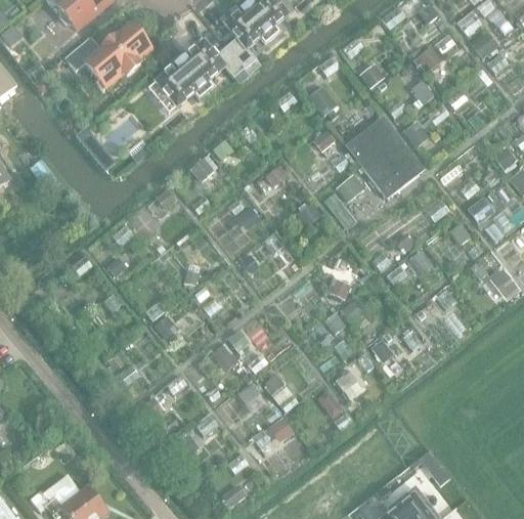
[(77,29),(111,0),(47,0),(52,6),(55,3),(60,9),(59,15),(66,22),(72,23),(77,29)]
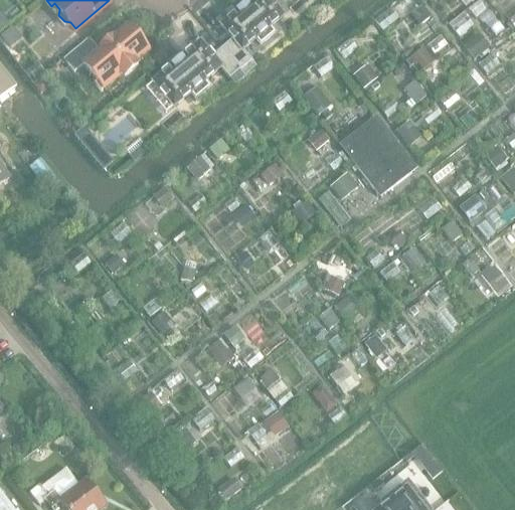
[(275,29),(270,23),(284,12),(273,0),(246,0),(245,1),(237,7),(237,8),(220,22),(232,35),(223,43),(241,65),(251,56),(242,46),(255,35),(261,41),(275,29)]
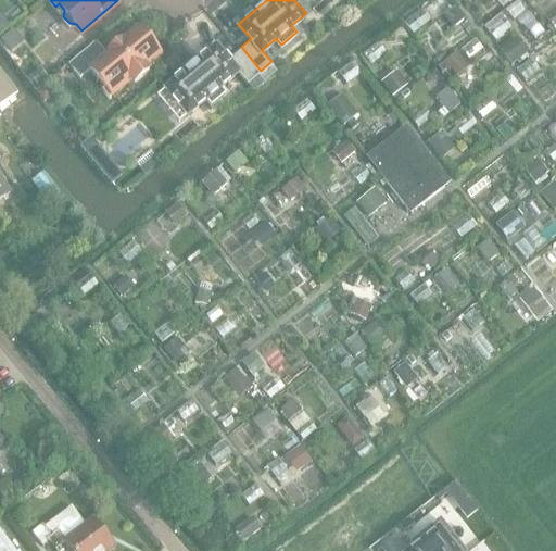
[(454,3),(442,12),(452,24),(464,15),(454,3)]
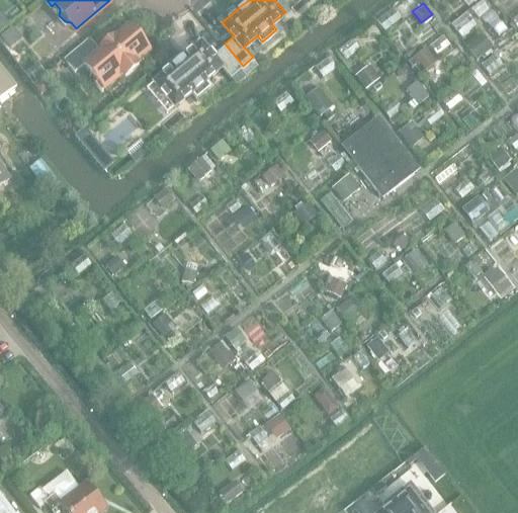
[(136,60),(150,48),(128,21),(114,33),(113,33),(100,45),(99,47),(89,34),(63,57),(74,69),(83,61),(104,86),(122,71),(124,74),(139,63),(136,60)]
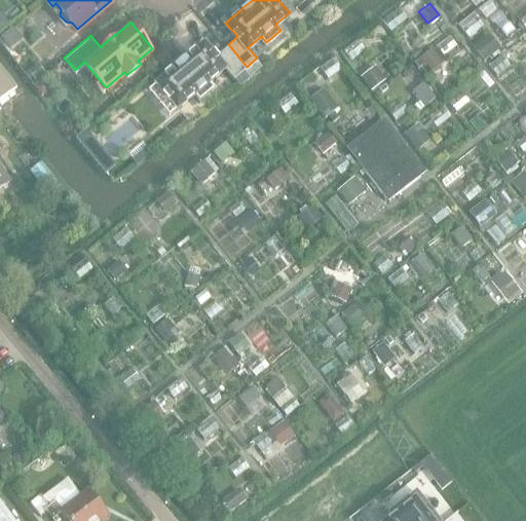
[(525,38),(516,46),(521,52),(525,48),(525,38)]
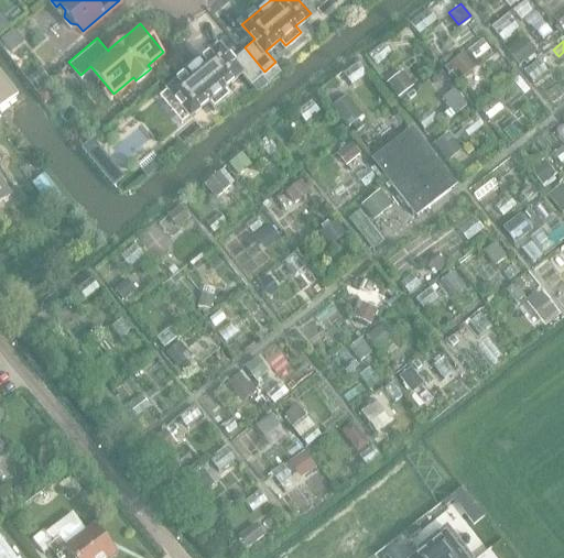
[(224,85),(241,70),(251,83),(264,72),(245,47),(232,57),(219,42),(198,61),(197,61),(188,67),(188,68),(167,86),(190,113),(208,98),(214,105),(230,91),(224,85)]
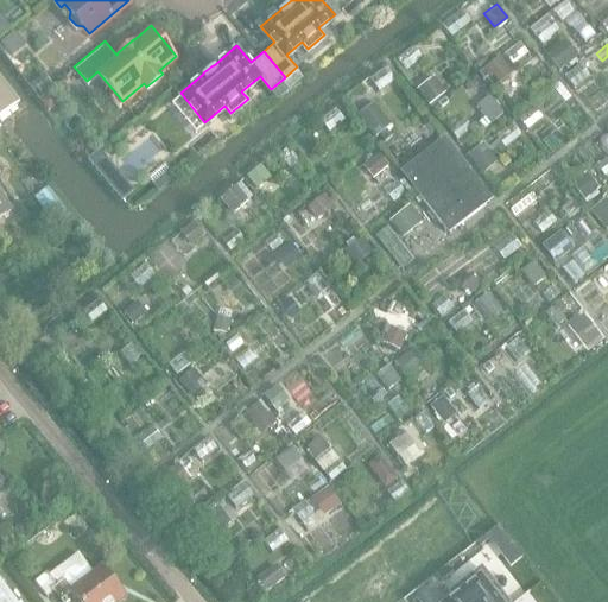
[(52,81),(43,69),(32,76),(32,77),(42,89),(43,88),(52,81)]
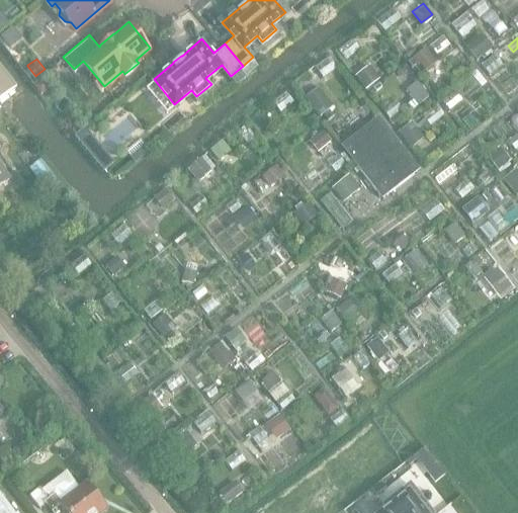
[(0,96),(16,84),(0,63),(0,96)]
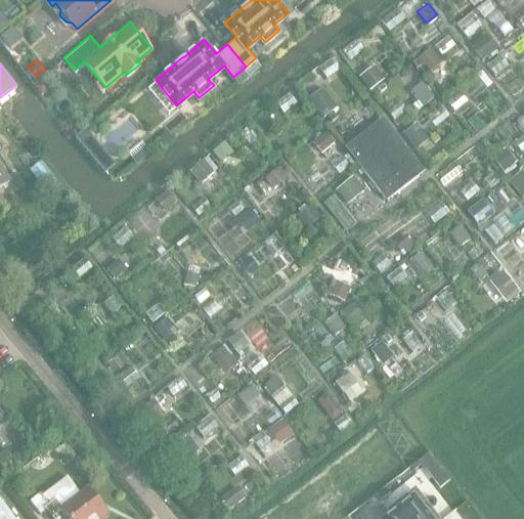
[(50,85),(43,77),(39,79),(34,84),(41,93),(47,88),(50,85)]
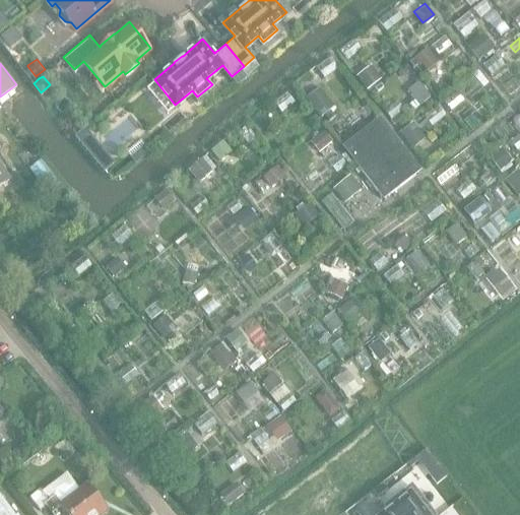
[(420,168),(380,115),(342,143),(384,196),(420,168)]
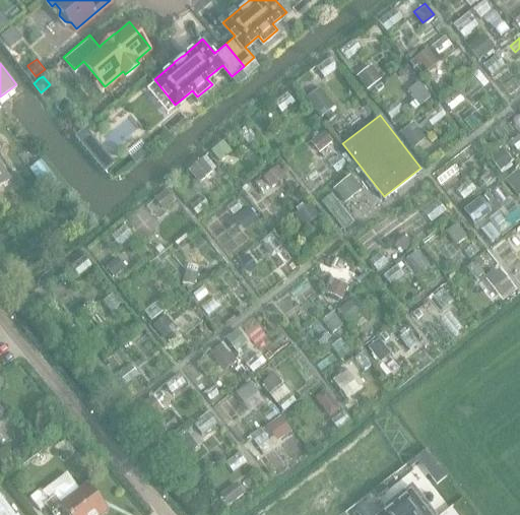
[(99,141),(85,125),(75,134),(88,149),(99,141)]
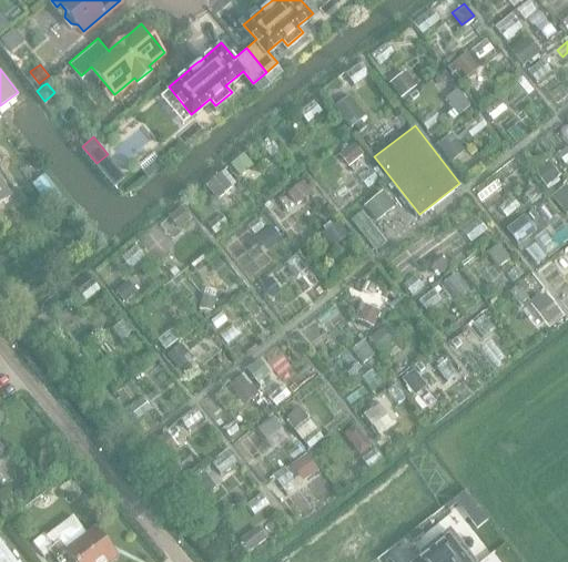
[(352,139),(337,151),(347,163),(362,151),(352,139)]
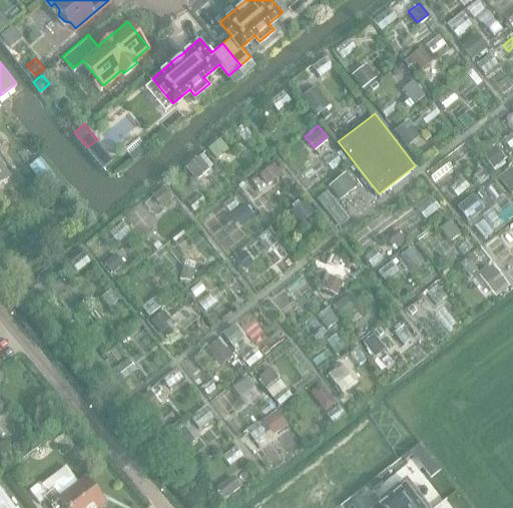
[(133,158),(148,146),(146,144),(142,140),(128,152),(131,156),(133,158)]
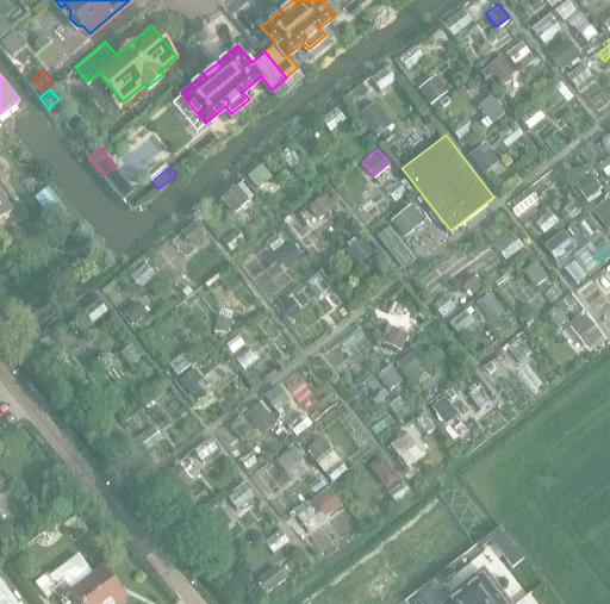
[(589,170),(574,182),(586,198),(601,187),(589,170)]
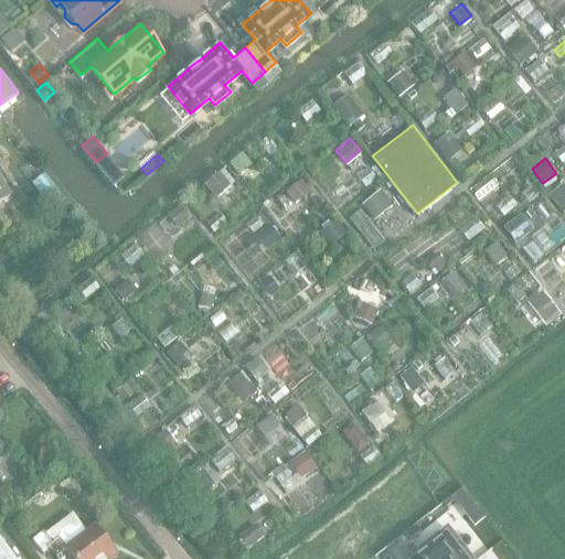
[(0,199),(12,191),(0,172),(0,199)]
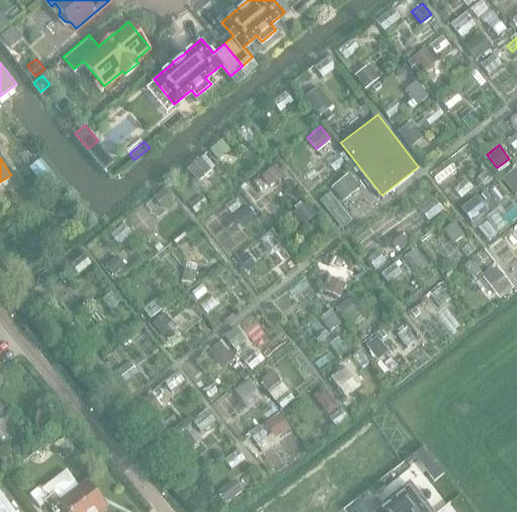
[(516,170),(514,167),(502,177),(515,193),(516,190),(516,170)]
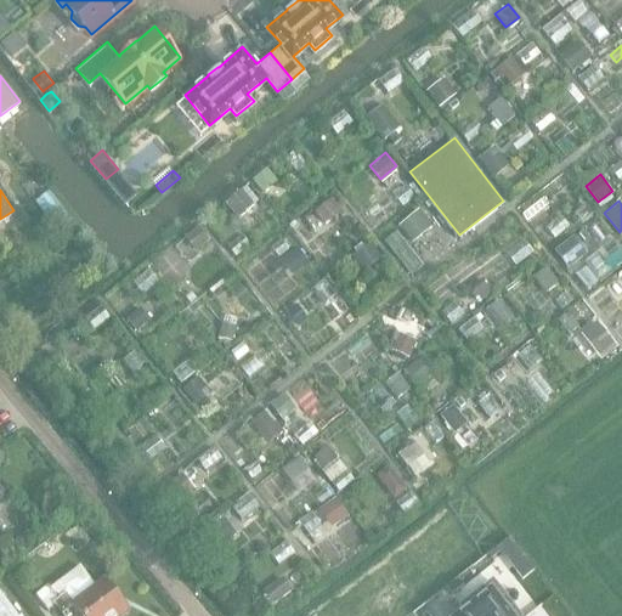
[(418,207),(397,224),(411,239),(431,224),(418,207)]
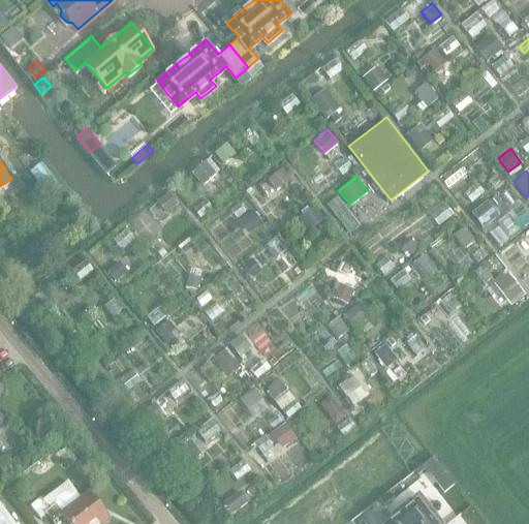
[(169,189),(157,198),(166,211),(179,202),(169,189)]
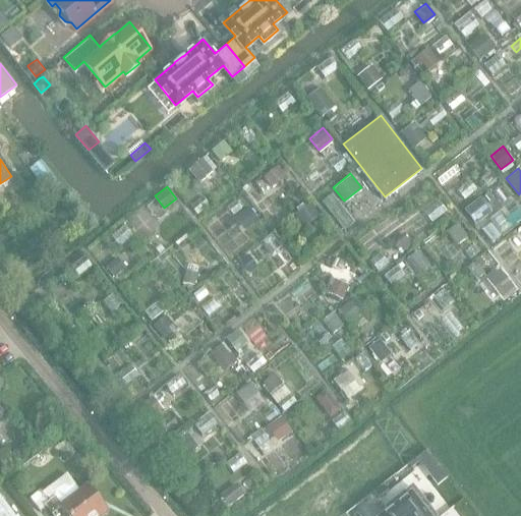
[(520,210),(512,198),(501,208),(503,211),(506,208),(514,218),(520,211),(520,210)]
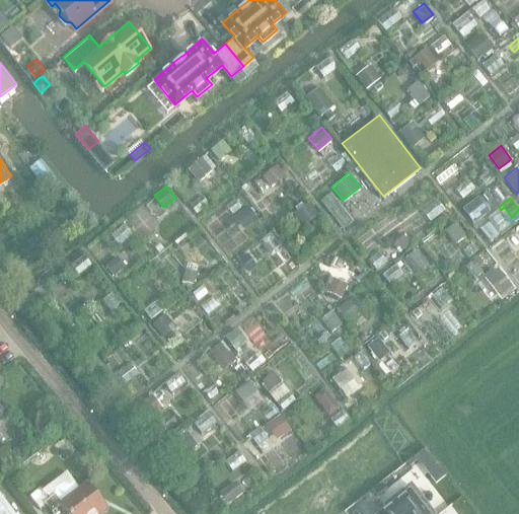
[(248,205),(236,214),(245,226),(257,217),(248,205)]
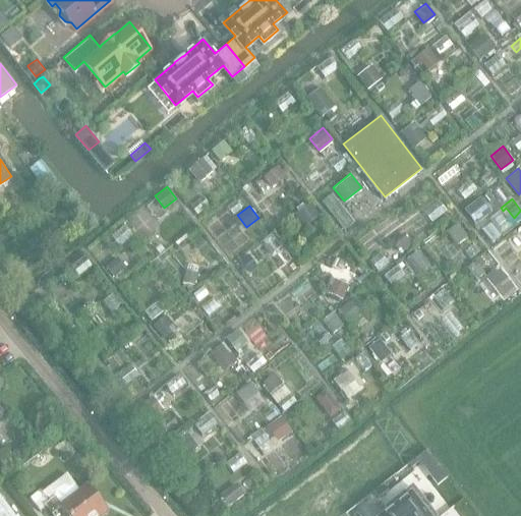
[(404,232),(394,240),(402,250),(412,242),(404,232)]
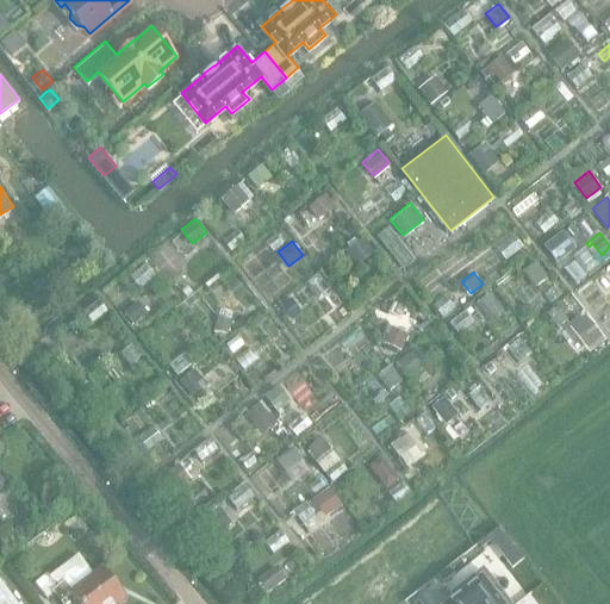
[(138,299),(125,310),(135,322),(148,311),(138,299)]
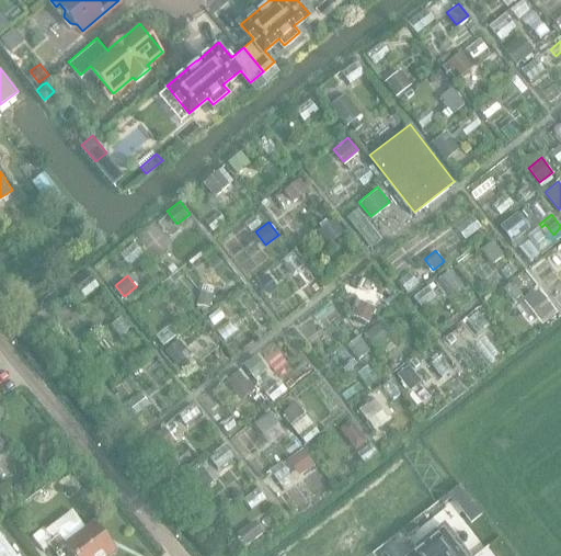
[(538,288),(524,299),(541,322),(557,311),(538,288)]
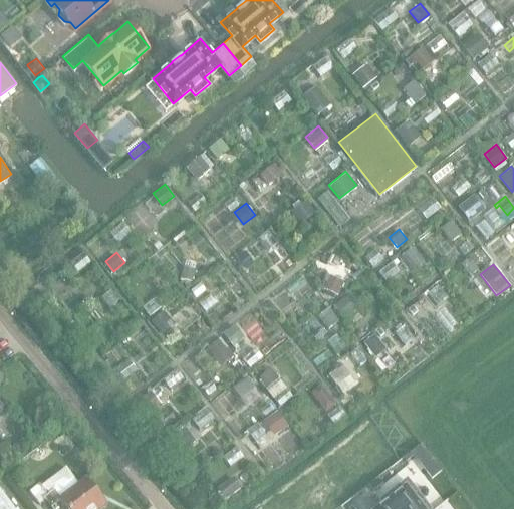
[(202,291),(198,286),(190,292),(194,298),(202,291)]
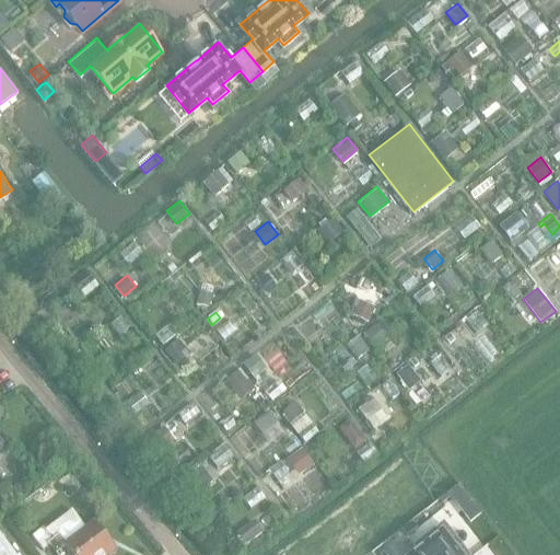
[(381,319),(362,332),(373,346),(391,333),(381,319)]
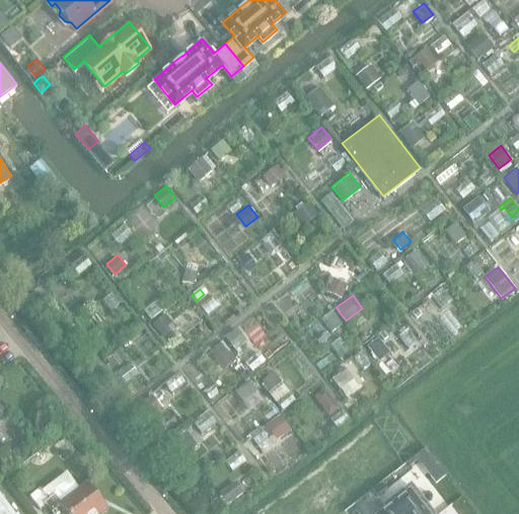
[(377,337),(367,346),(378,360),(388,351),(377,337)]
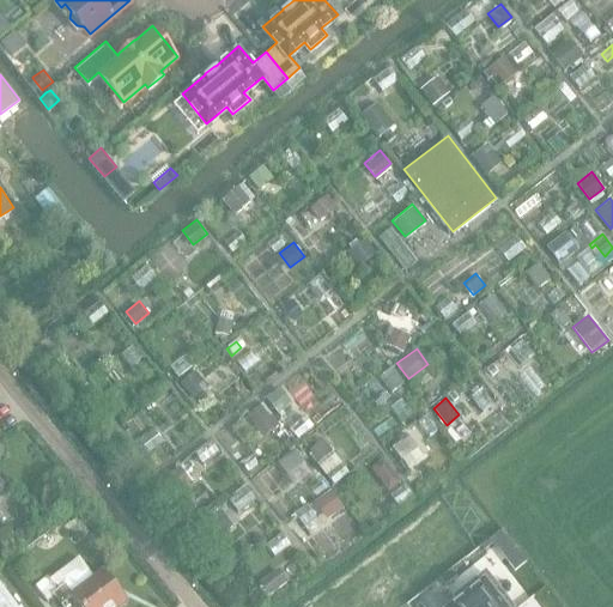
[(20,606),(0,580),(0,485),(5,481),(0,475),(0,454),(2,451),(0,448),(0,606),(20,606)]
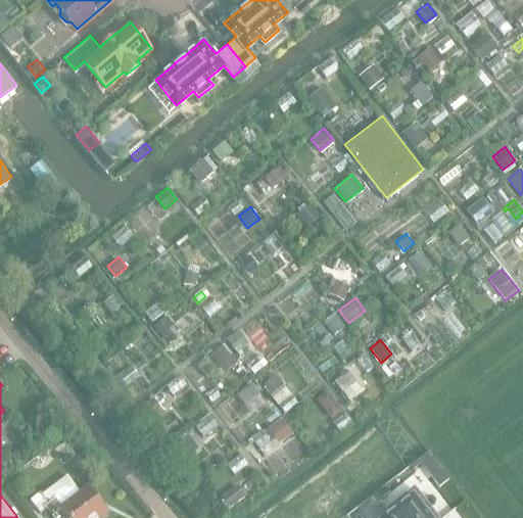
[(97,517),(107,510),(101,502),(88,484),(81,490),(66,473),(42,492),(40,489),(30,498),(40,511),(46,506),(55,517),(97,517)]
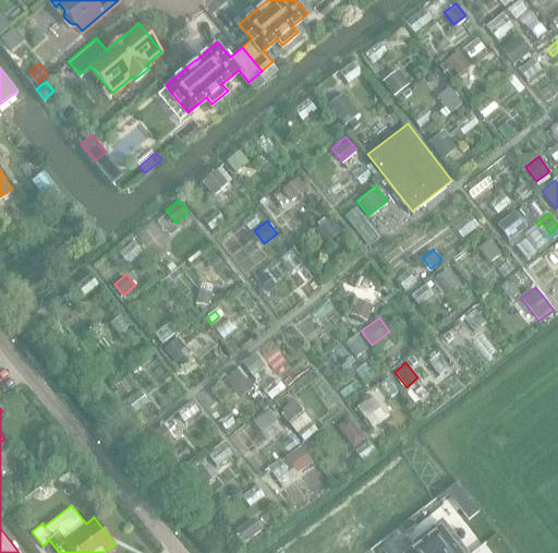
[(253,516),(237,529),(245,541),(262,528),(253,516)]
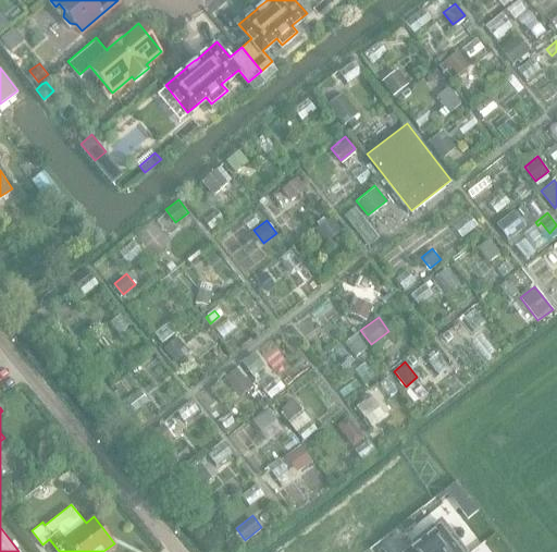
[(417,544),(407,551),(467,551),(468,551),(441,517),(412,539),(417,544)]
